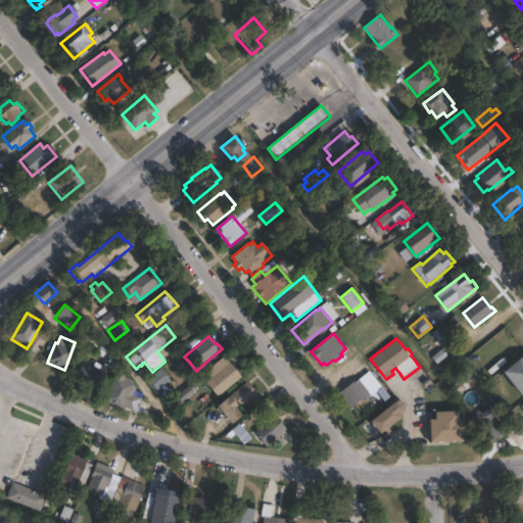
[(522,354),(522,394),(504,371),(510,366),(521,357),(522,354)]
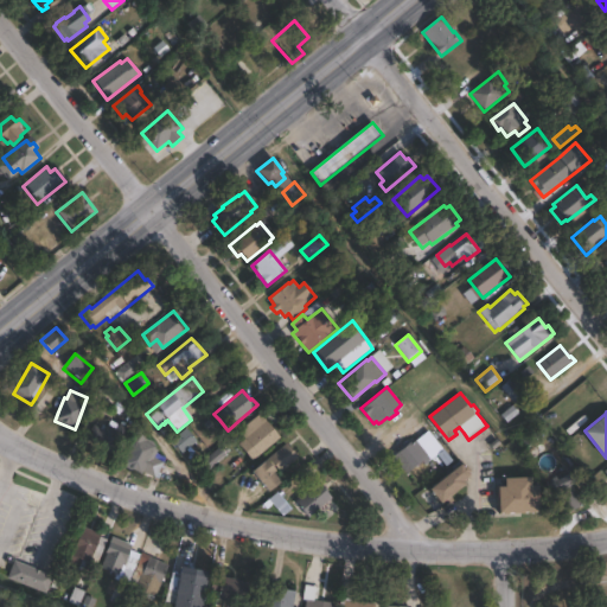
[(280,436),(253,459),(240,443),(247,438),(240,429),(250,421),(260,413),(267,421),(280,436)]
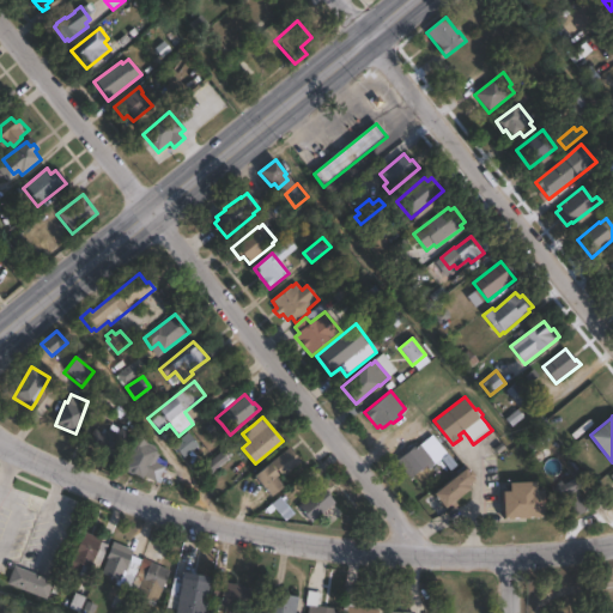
[(128,434),(119,453),(113,460),(87,443),(92,436),(97,430),(104,435),(111,424),(128,434)]
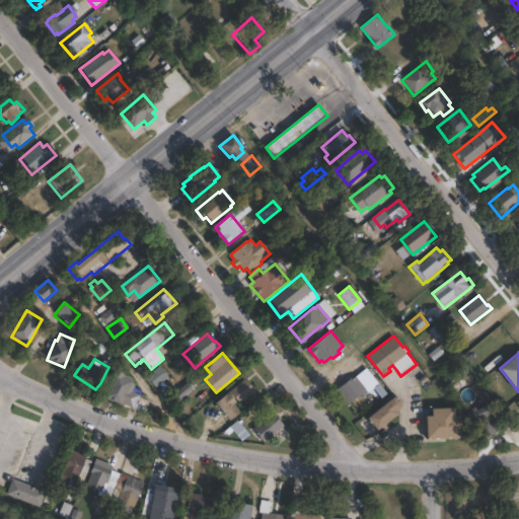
[(129,389),(137,393),(131,406),(124,402),(122,406),(120,404),(103,397),(107,388),(119,367),(127,371),(125,374),(134,379),(129,389)]
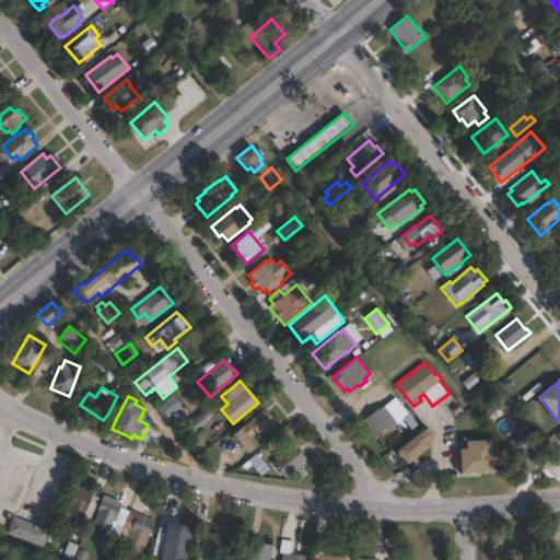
[(380,406),(382,408),(384,406),(394,418),(391,420),(392,422),(378,433),(365,417),(380,406)]
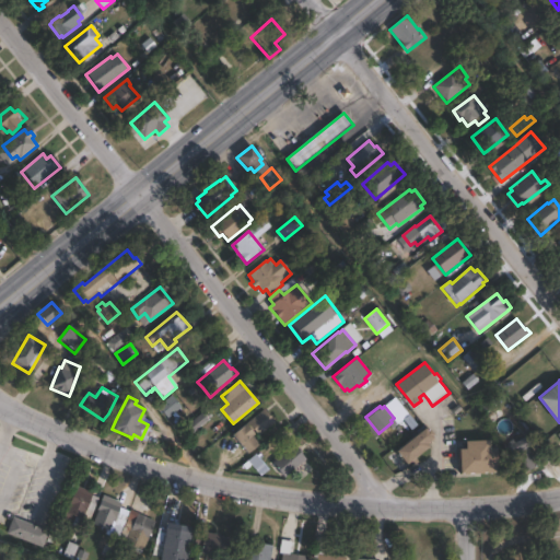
[(276,421),(259,435),(248,422),(264,408),(276,421)]
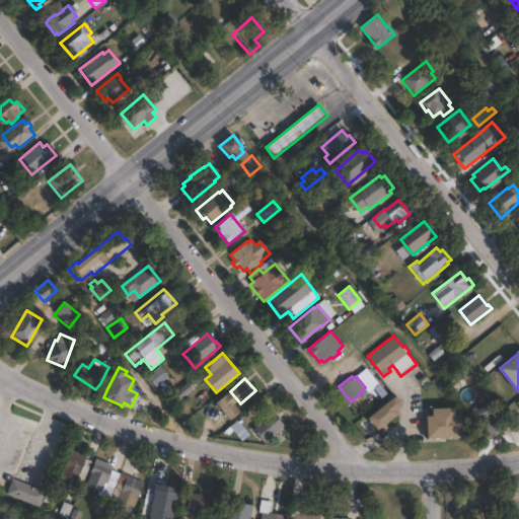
[(240,412),(229,420),(216,401),(228,391),(235,400),(233,402),(240,412)]
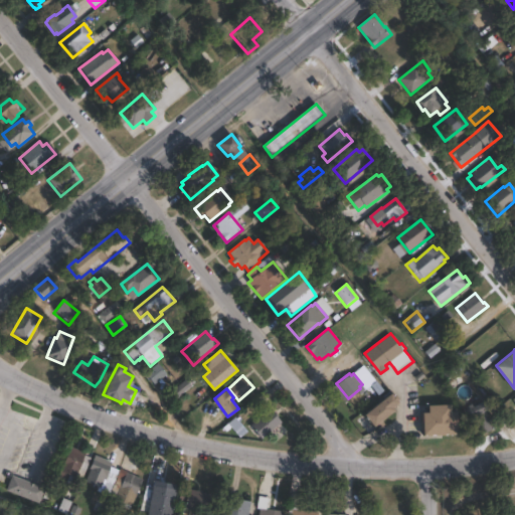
[(392,391),(394,394),(395,394),(396,393),(400,398),(398,399),(399,401),(396,404),(393,406),(395,409),(375,425),(365,413),(392,391)]
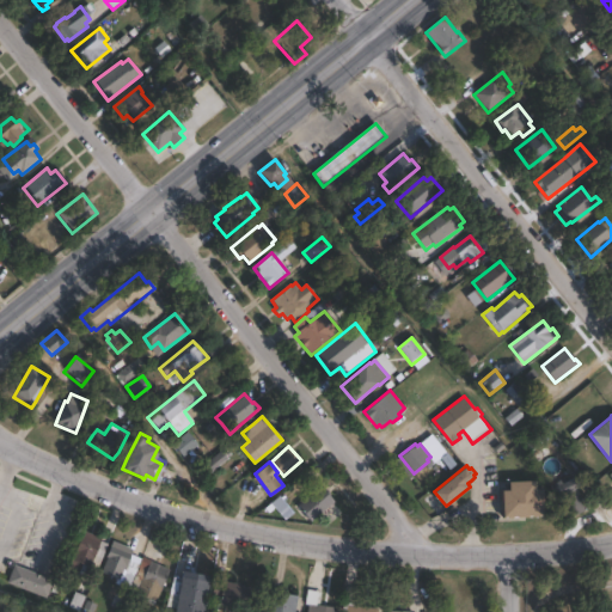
[(577,476),(582,485),(576,488),(586,509),(568,518),(562,503),(557,505),(550,488),(558,485),(556,482),(561,479),(562,483),(577,476)]
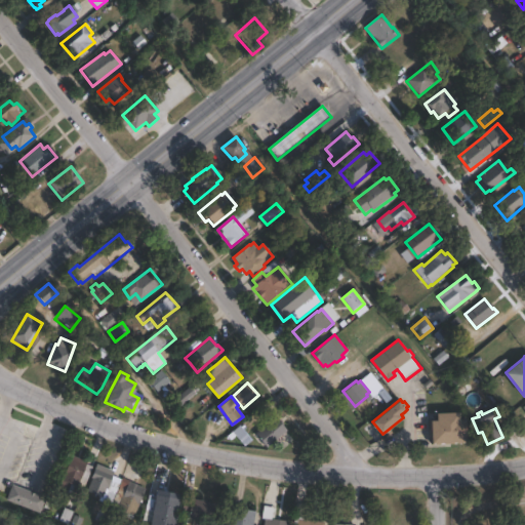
[(459,411),(460,418),(467,418),(468,441),(433,443),(432,419),(438,419),(438,412),(459,411)]
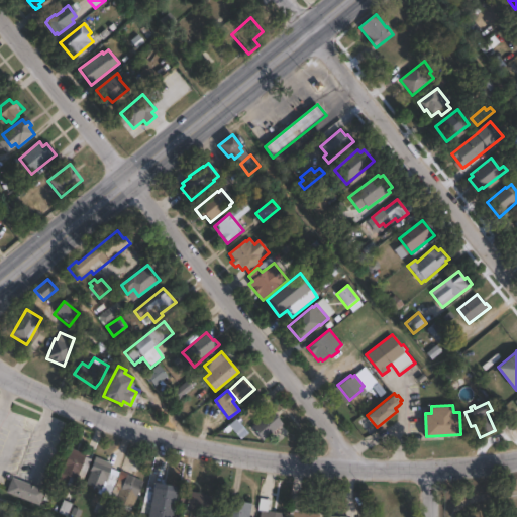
[(282,425),(289,434),(280,442),(272,433),(264,440),(251,426),(272,409),(283,423),(282,425)]
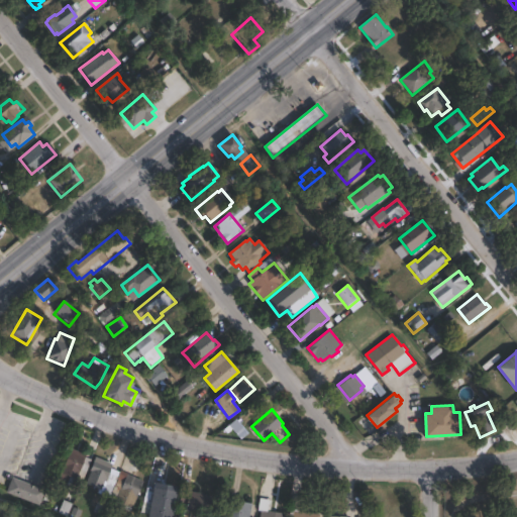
[(87,463),(83,475),(77,472),(75,478),(68,475),(66,482),(58,479),(69,449),(85,455),(83,461),(87,463)]
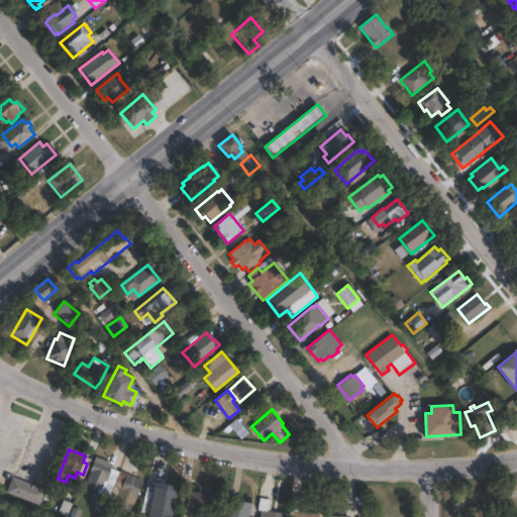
[(110,469),(103,489),(87,483),(94,462),(110,469)]
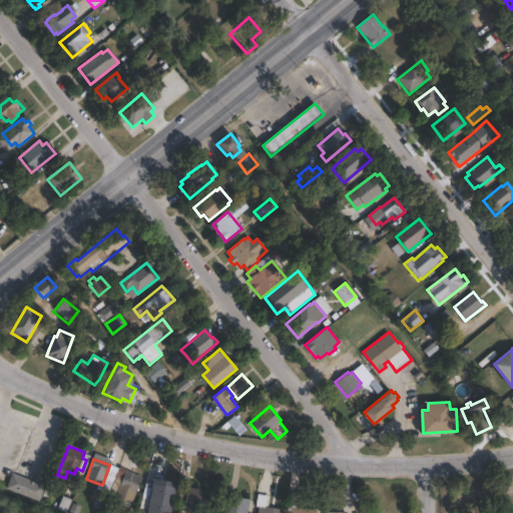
[(141,478),(128,504),(112,495),(125,470),(141,478)]
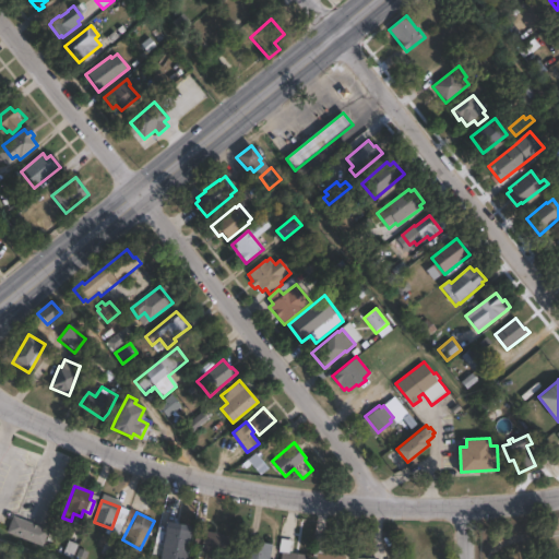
[(49,531),(43,546),(8,532),(14,516),(49,531)]
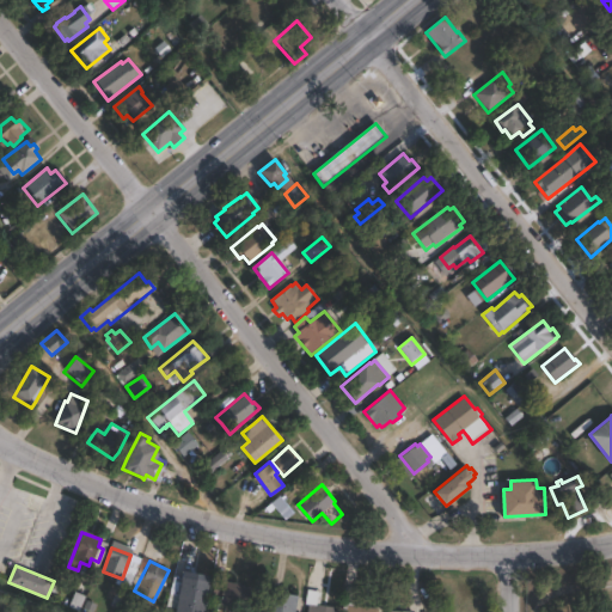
[(209,582),(202,611),(167,611),(176,574),(209,582)]
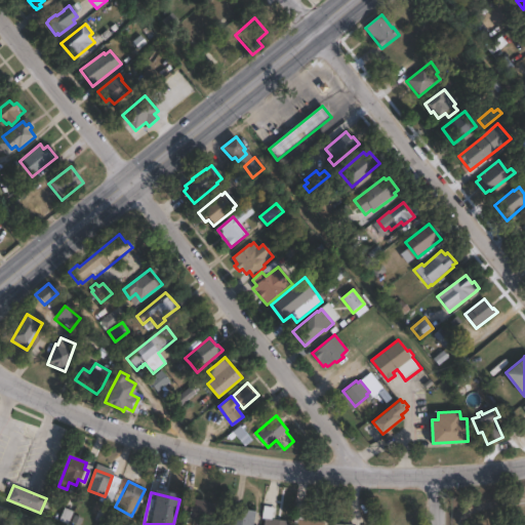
[(218,505),(216,518),(213,517),(212,524),(189,519),(190,511),(184,510),(186,497),(218,505)]
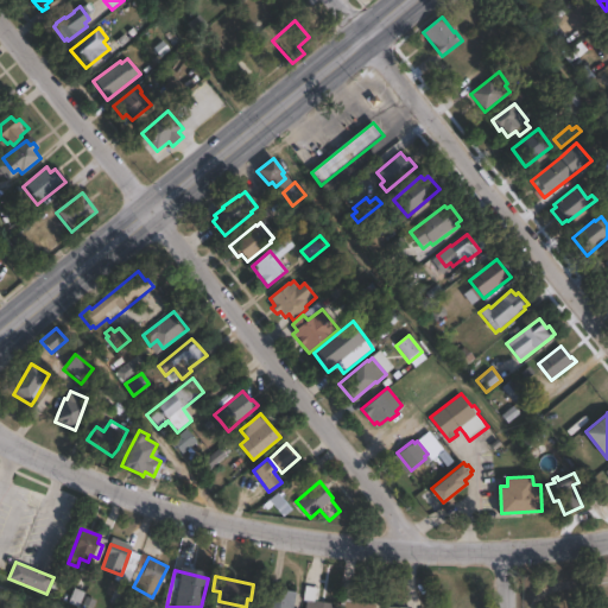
[(127,583),(118,606),(109,602),(111,597),(107,596),(112,584),(115,586),(118,578),(127,583)]
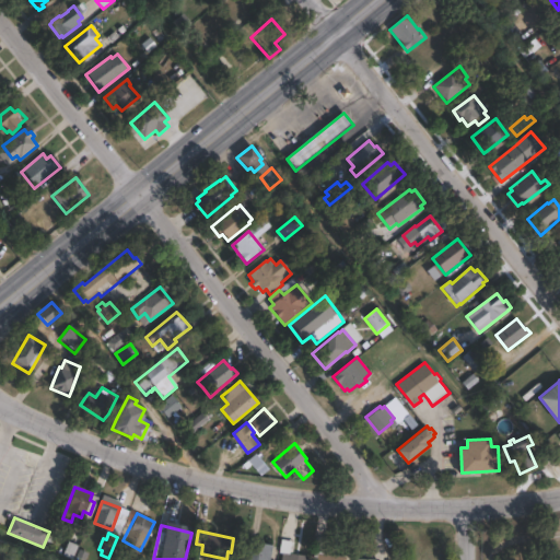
[(283,559),(288,538),(293,539),(291,552),(305,555),(304,559),(283,559)]
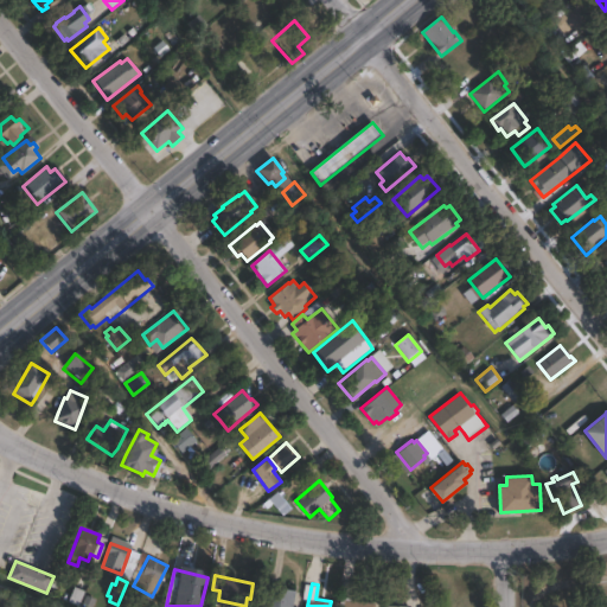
[(294,592),(292,606),(251,606),(254,599),(266,600),(267,587),(294,592)]
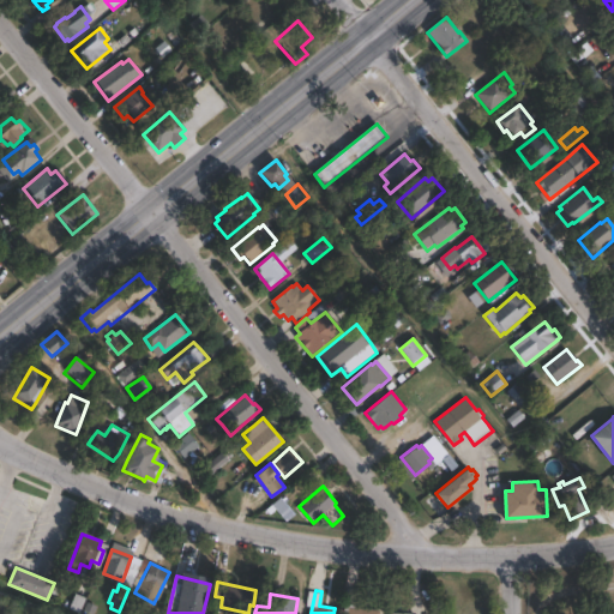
[(383,611),(381,613),(350,613),(344,613),(347,599),(357,600),(356,607),(367,608),(383,611)]
